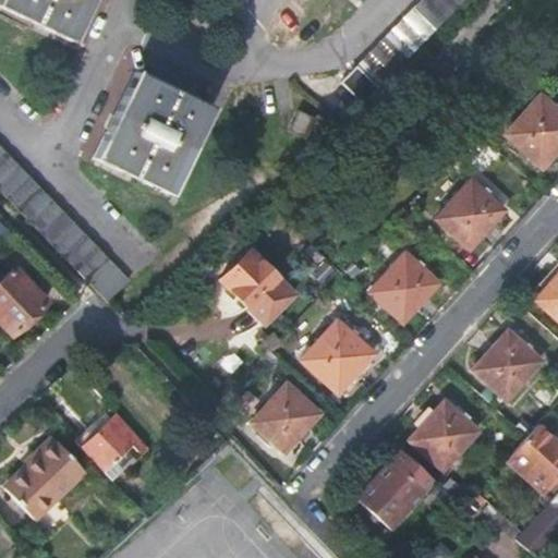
[(92,0),(0,0),(0,8),(72,43),(92,0)]
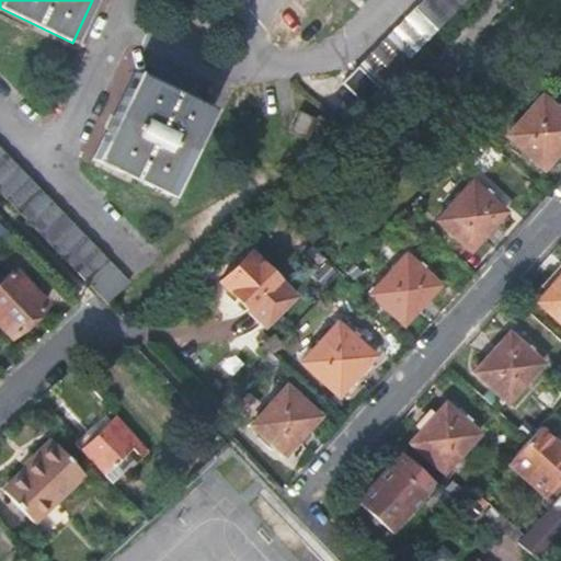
[(424,0),(327,101),(348,122),(467,0),(424,0)]
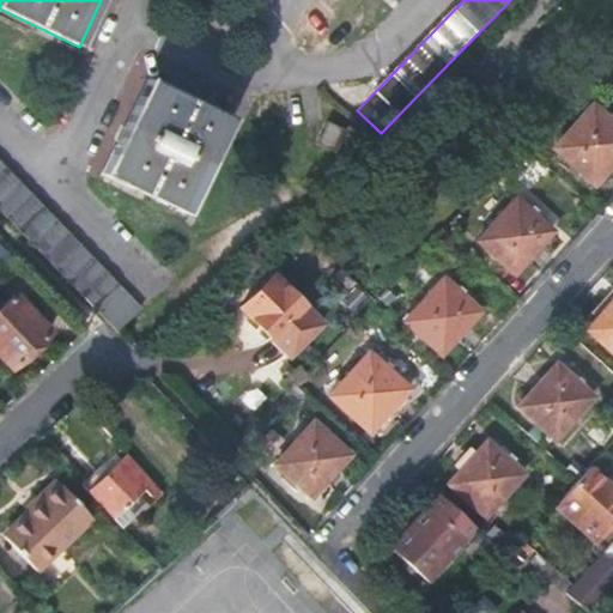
[(231,121),(151,83),(104,177),(186,217),(231,121)]
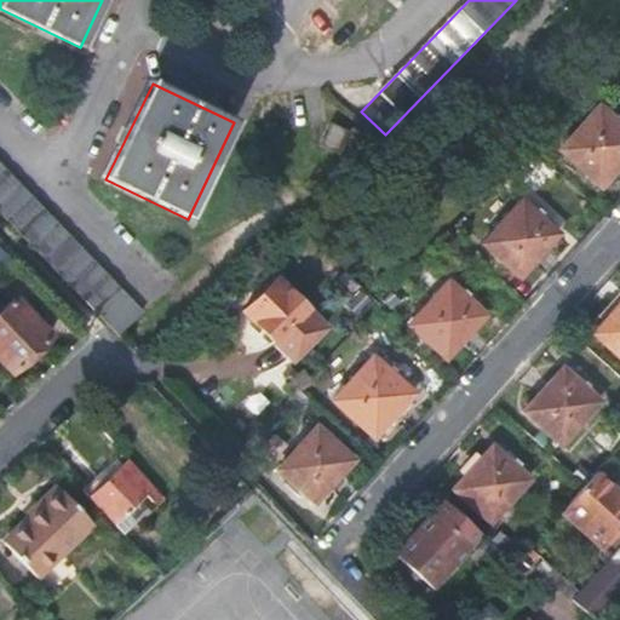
[(619,168),(619,125),(602,109),(563,153),(603,188),(619,168)]
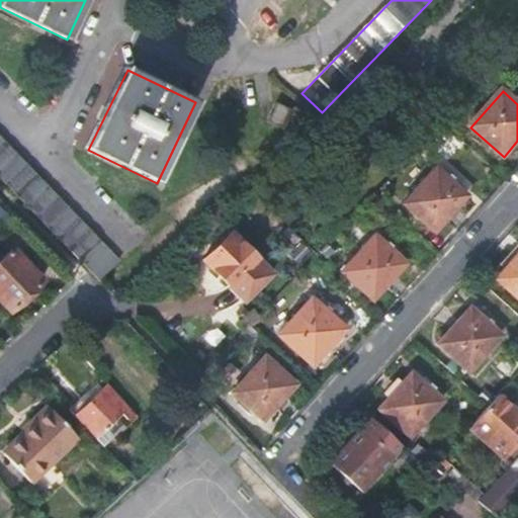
[(293,112),(276,104),(268,122),(284,131),(293,112)]
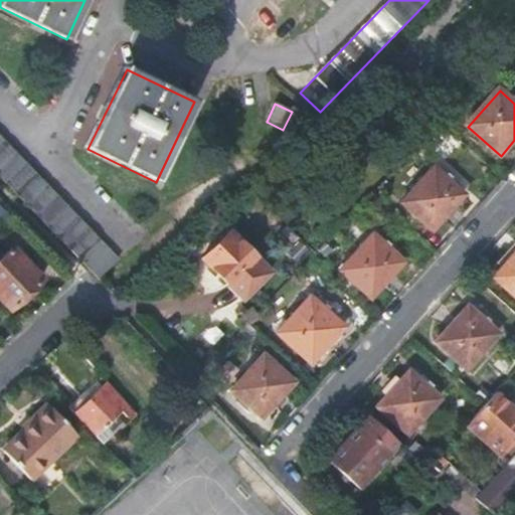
[(0,177),(80,261),(100,281),(120,261),(101,241),(102,240),(0,136),(0,177)]
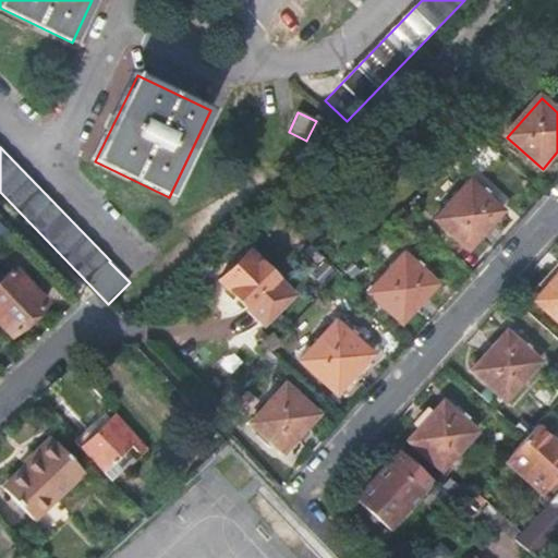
[(504,213),(472,183),(439,221),(471,250),(504,213)]
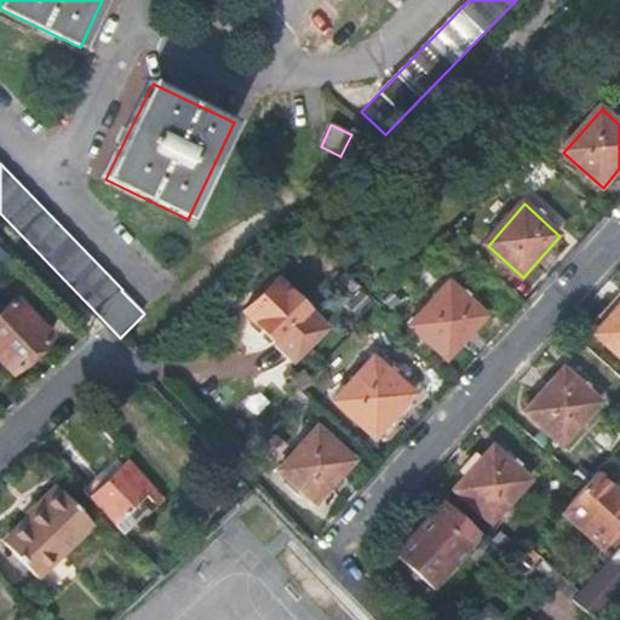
[(453,251),(463,259),(470,251),(460,242),(453,251)]
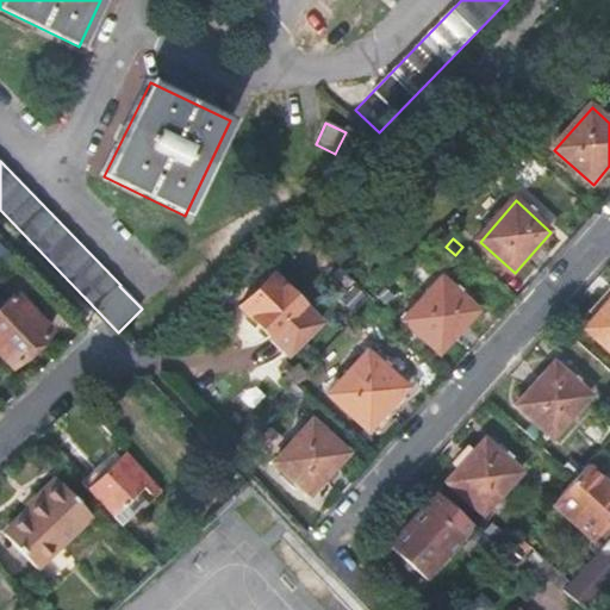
[(0,273),(5,279),(20,265),(0,243),(0,273)]
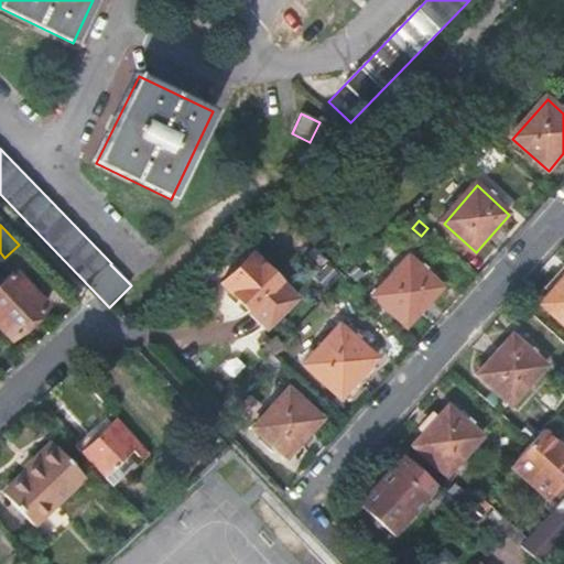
[(443,289),(410,260),(376,299),(408,328),(443,289)]
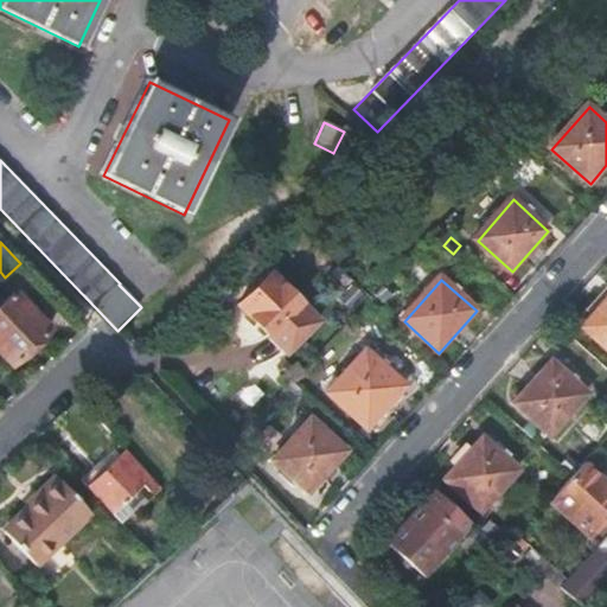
[(49,334),(13,296),(0,307),(0,355),(12,369),(49,334)]
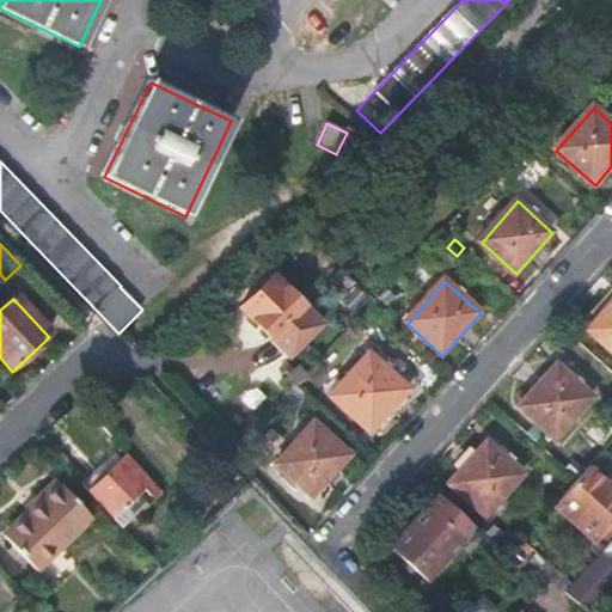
[(611,300),(588,329),(611,349),(611,300)]
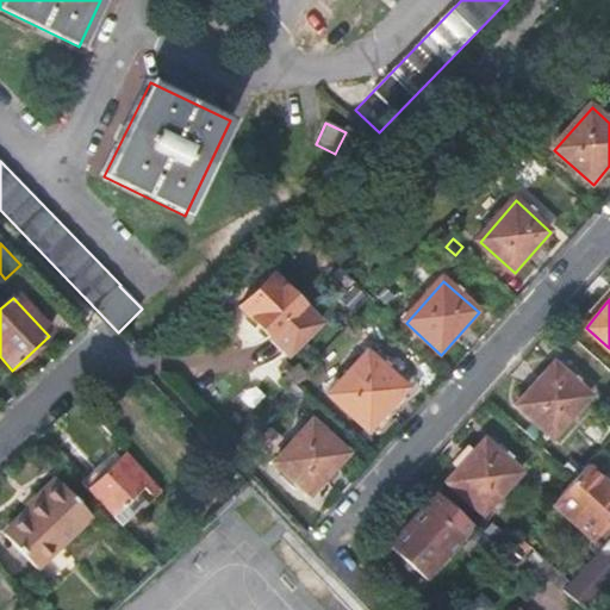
[(299,352),(249,303),(218,335),(268,384),(299,352)]
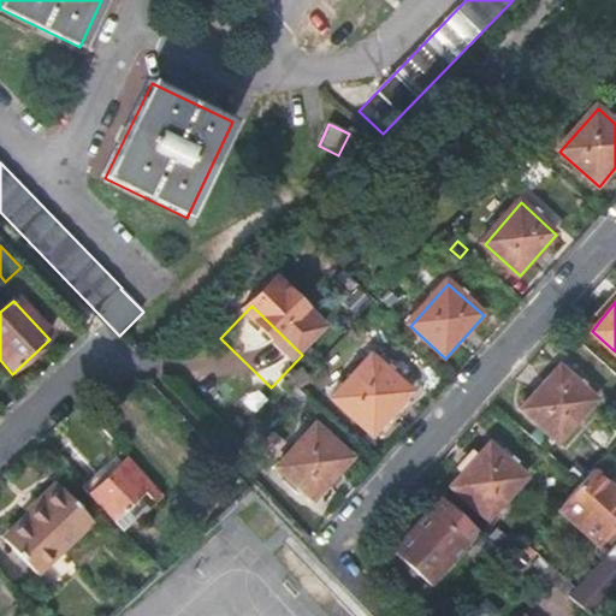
[(414,392),(372,356),(332,400),(373,438),(414,392)]
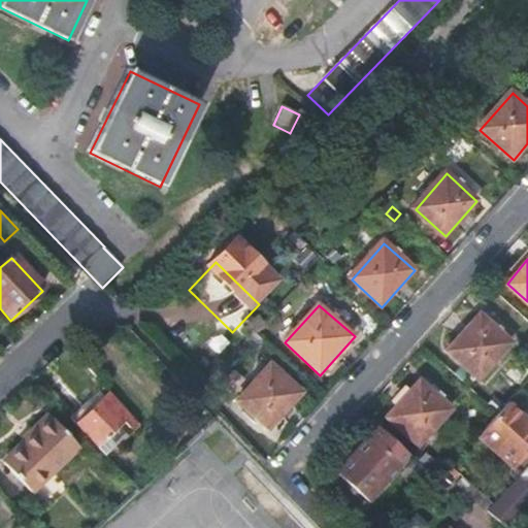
[(513,343),(480,314),(448,350),(480,380),(513,343)]
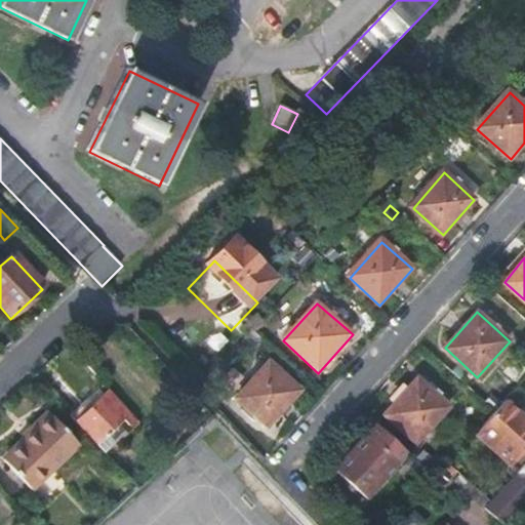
[(301,391),(266,360),(232,398),(267,430),(301,391)]
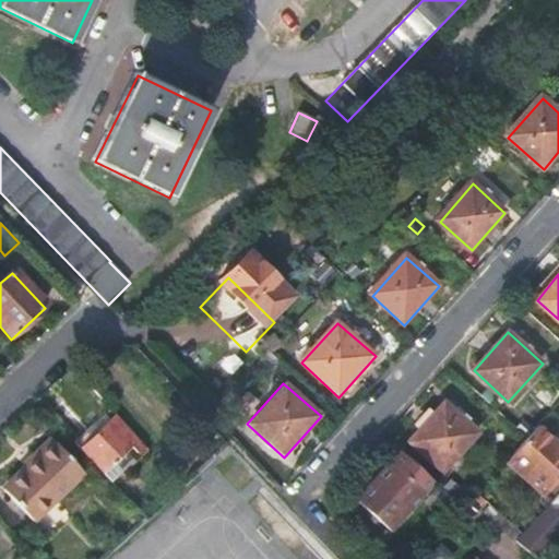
[(479,433),(444,403),(409,442),(444,473),(479,433)]
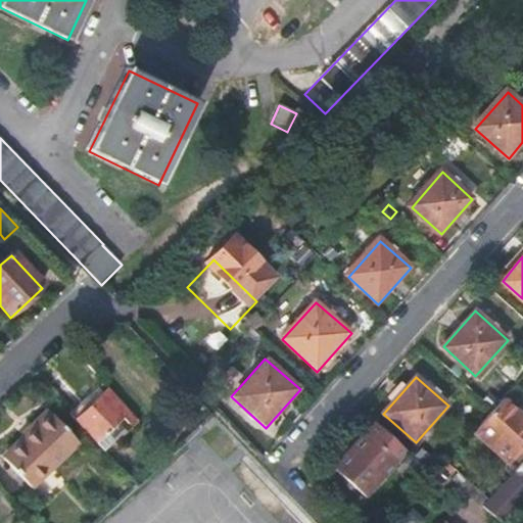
[(112,390),(78,422),(97,442),(114,426),(120,432),(126,426),(121,421),(127,414),(123,410),(127,406),(112,390)]
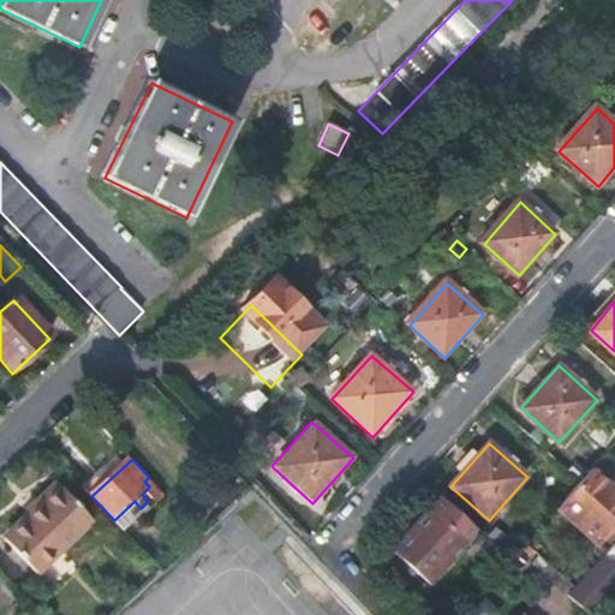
[(579,483),(557,507),(601,545),(614,527),(614,487),(593,467),(579,483)]
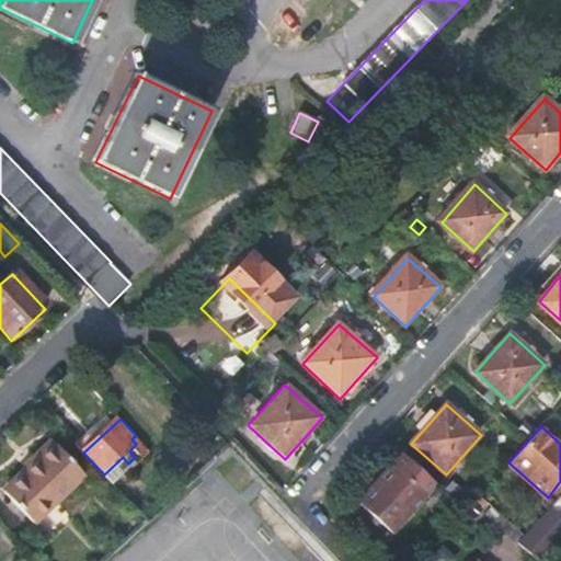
[(88,478),(55,443),(38,459),(39,461),(6,493),(36,527),(88,478)]
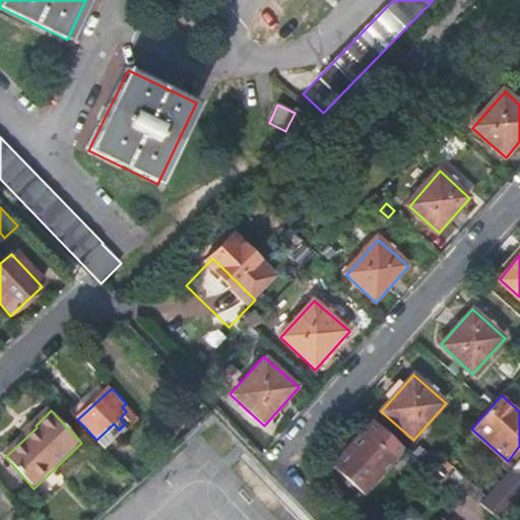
[(397,458),(365,430),(331,467),(364,497),(397,458)]
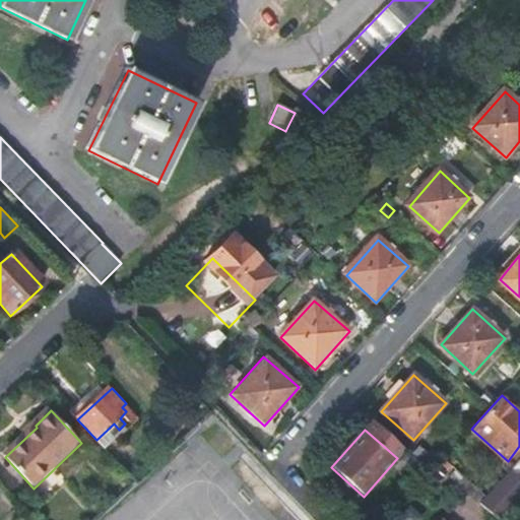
[(519,462),(509,474),(508,473),(485,498),(480,504),(498,518),(519,494),(519,462)]
